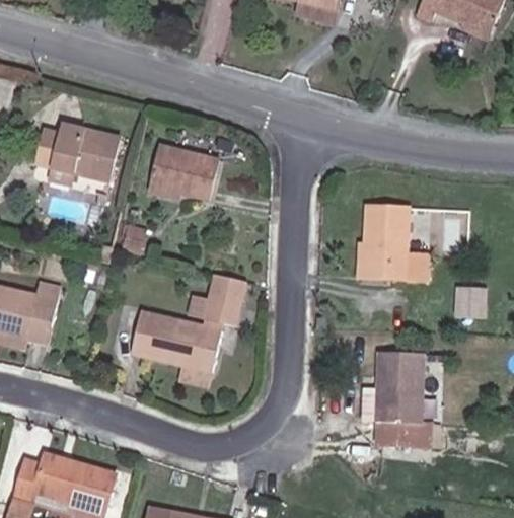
[(350,18),(354,0),(273,0),(306,8),(350,18)]
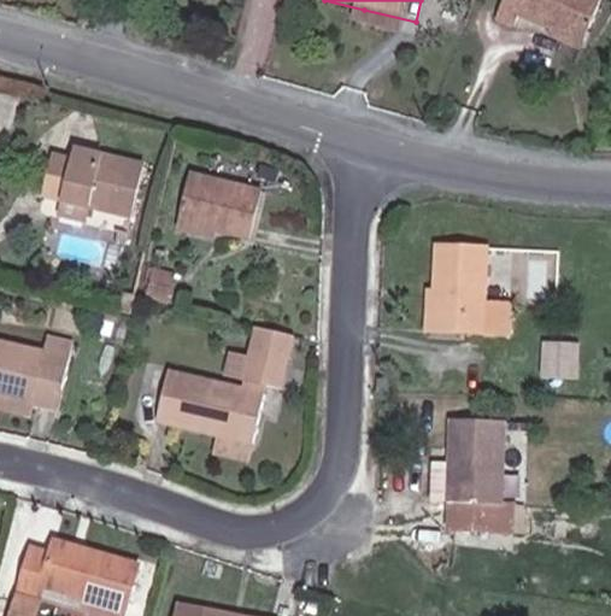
[(527,23),(556,35),(587,47),(603,5),(591,0),(507,0),(497,28),(521,37),(527,23)]
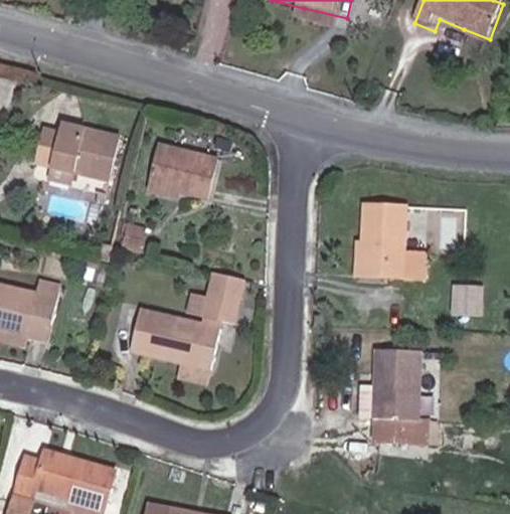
[(343,33),(347,18),(304,8),(301,23),(343,33)]
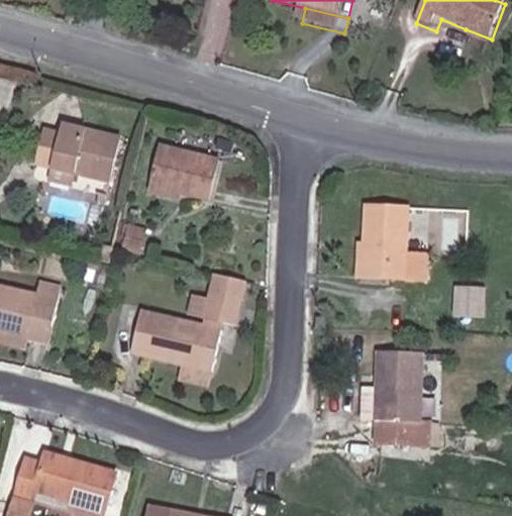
[(492,39),(466,29),(462,41),(488,52),(492,39)]
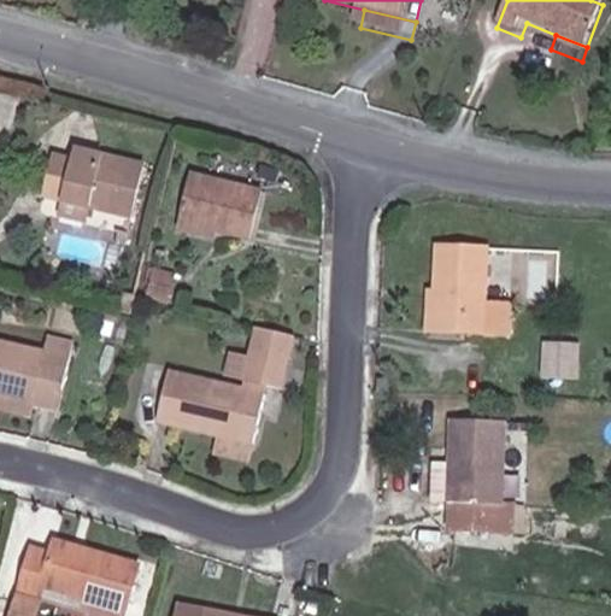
[(36,192),(54,197),(78,203),(124,215),(139,162),(69,144),(64,159),(47,153),(36,192)]
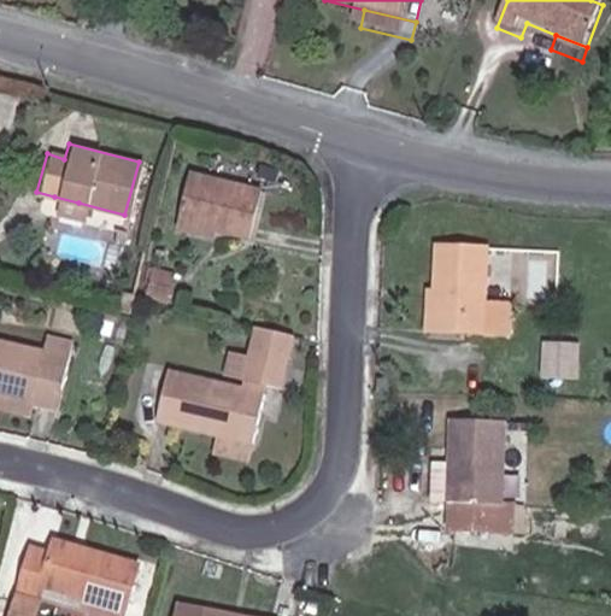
[(217,212),(215,228),(245,235),(257,186),(188,170),(181,204),(217,212)]
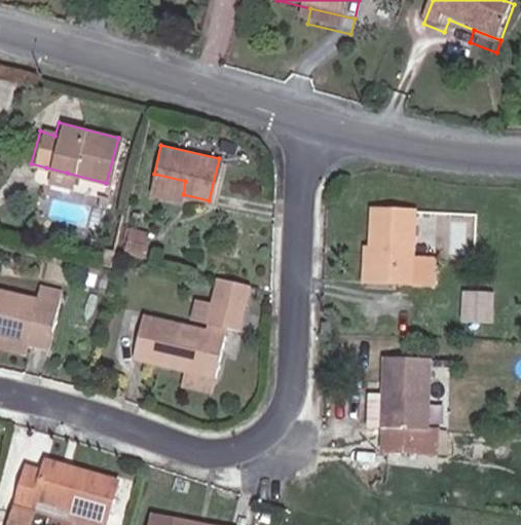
[(67,173),(46,167),(44,181),(65,187),(67,173)]
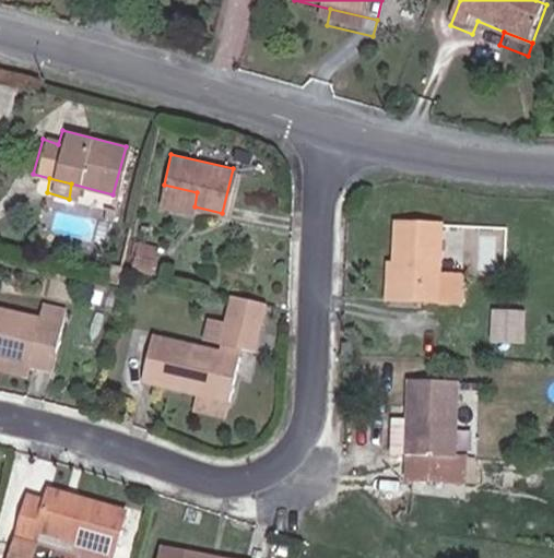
[(193,213),(195,206),(197,192),(164,185),(160,204),(193,213)]
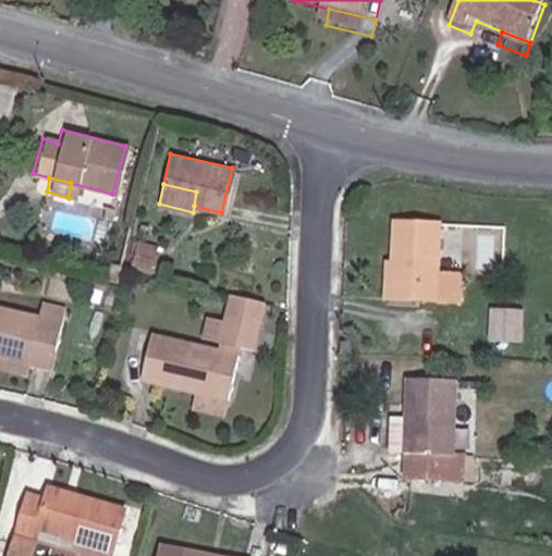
[(441,274),(443,221),(401,220),(400,264),(409,263),(407,298),(464,300),(465,274),(441,274)]
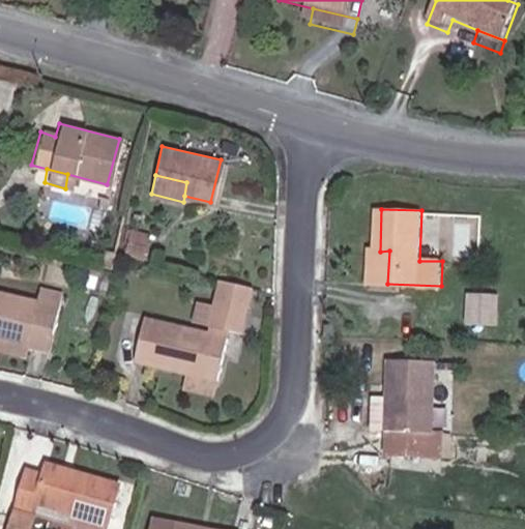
[(130,239),(127,260),(146,264),(149,244),(130,239)]
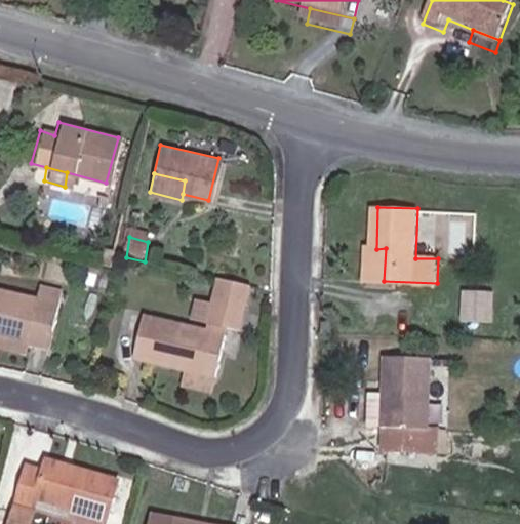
[(386,248),(376,249),(368,248),(368,280),(384,281),(386,248)]
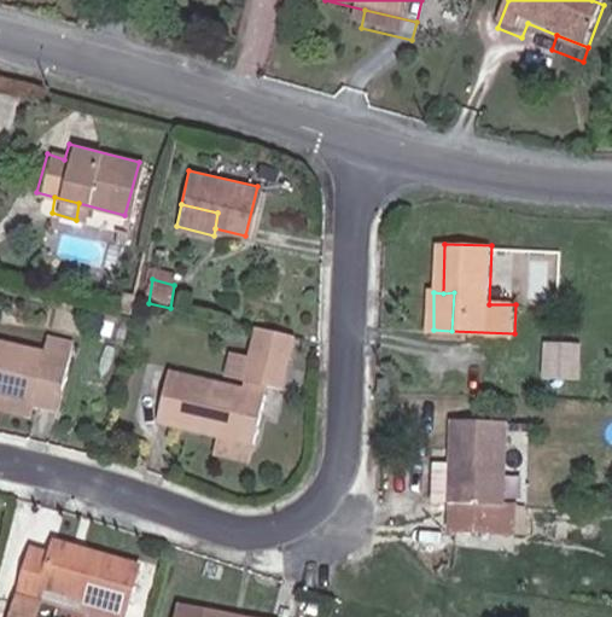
[(35,377),(62,384),(71,343),(0,325),(0,393),(30,401),(35,377)]
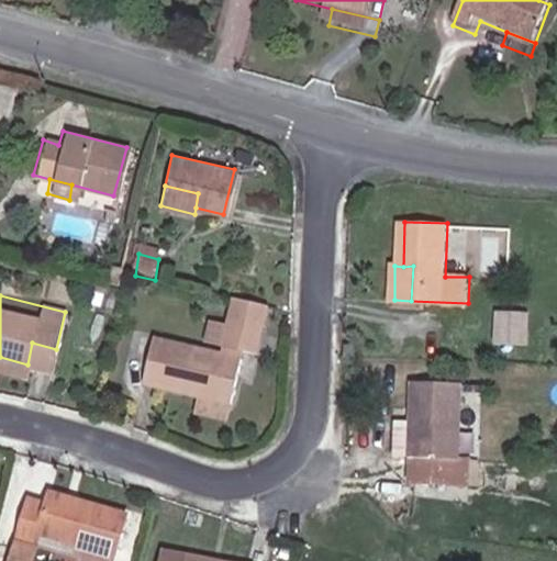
[(257,351),(268,305),(231,296),(220,343),(244,349),(257,351)]
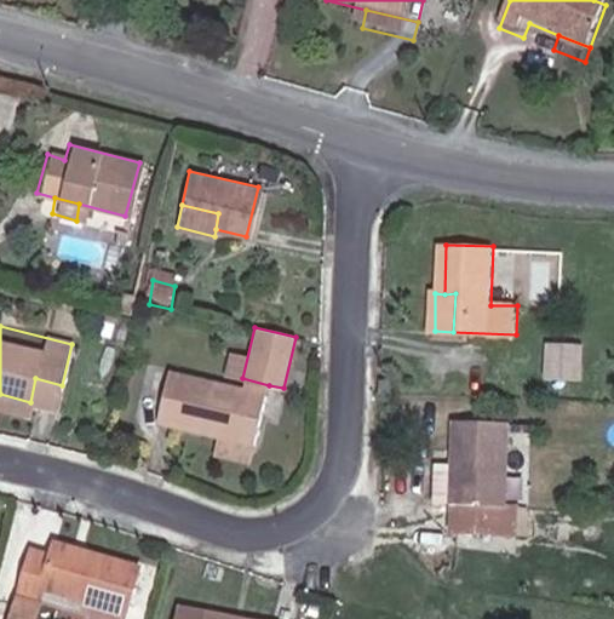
[(595,379),(597,343),(555,340),(552,377),(595,379)]
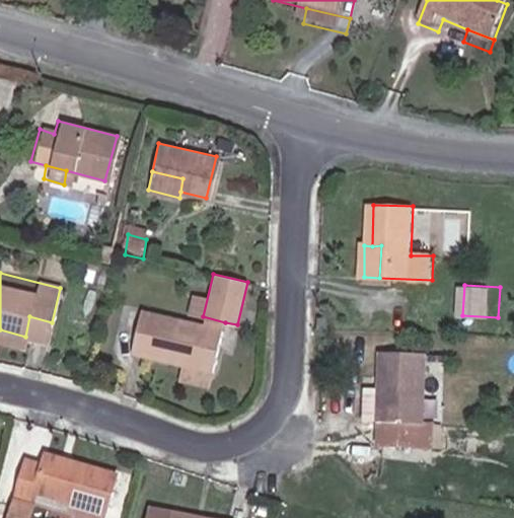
[(214,369),(224,329),(201,323),(141,308),(132,349),(214,369)]
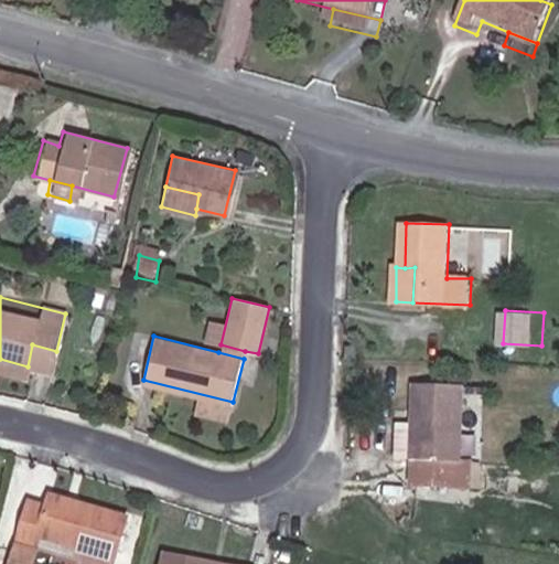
[(52,372),(56,351),(32,344),(28,366),(52,372)]
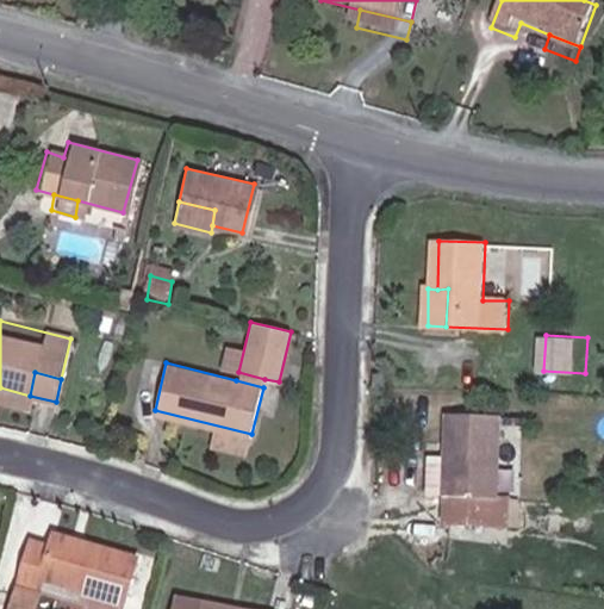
[(263,387),(265,379),(238,372),(236,380),(263,387)]
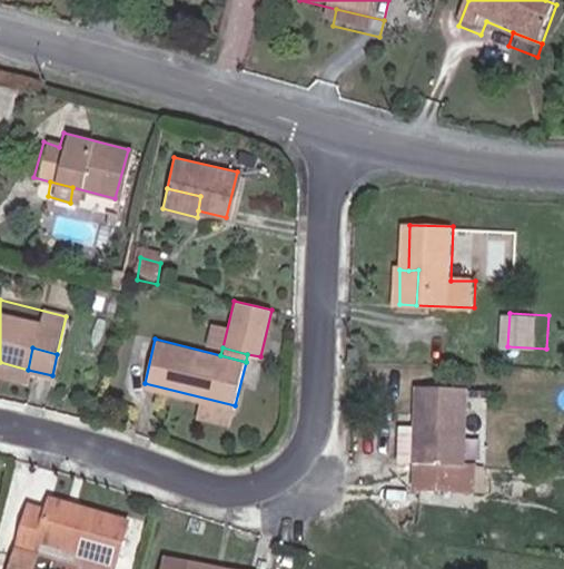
[(0,378),(25,383),(28,370),(0,362),(0,378)]
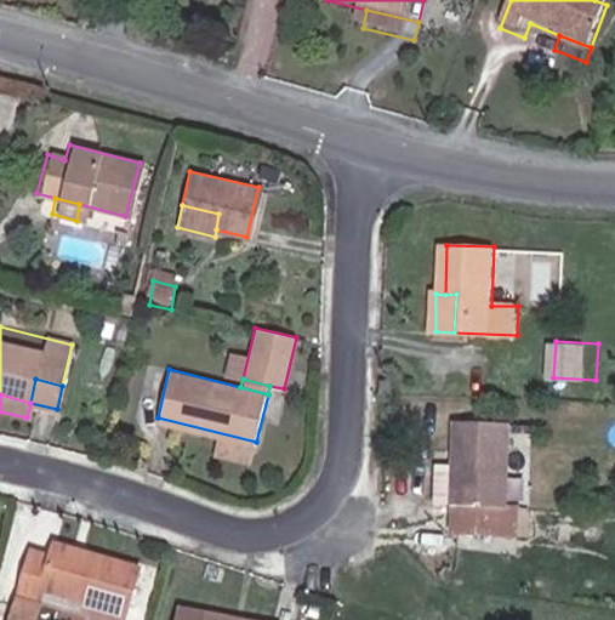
[(457,504),(457,533),(516,536),(517,508),(500,506),(505,424),(451,421),(449,464),(448,477),(446,505),(457,504)]
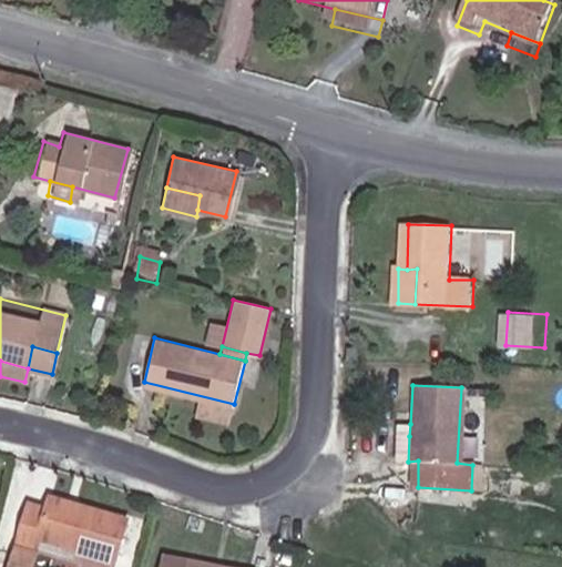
[(409,436),(410,424),(396,424),(396,435),(409,436)]
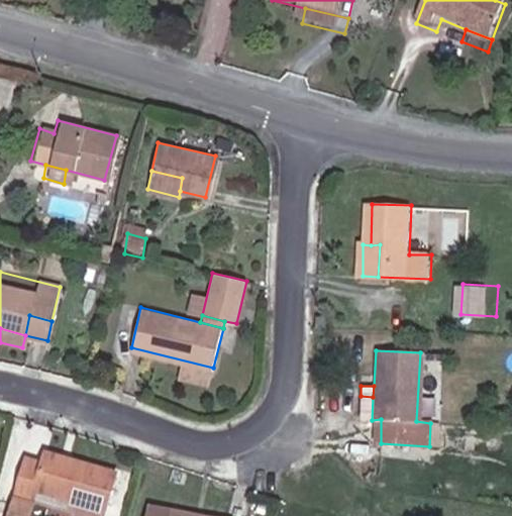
[(372,420),(373,397),(361,396),(360,419),(372,420)]
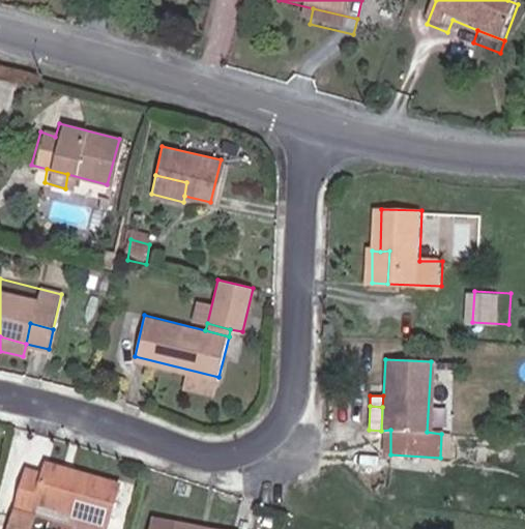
[(71,477),(74,467),(45,460),(42,470),(71,477)]
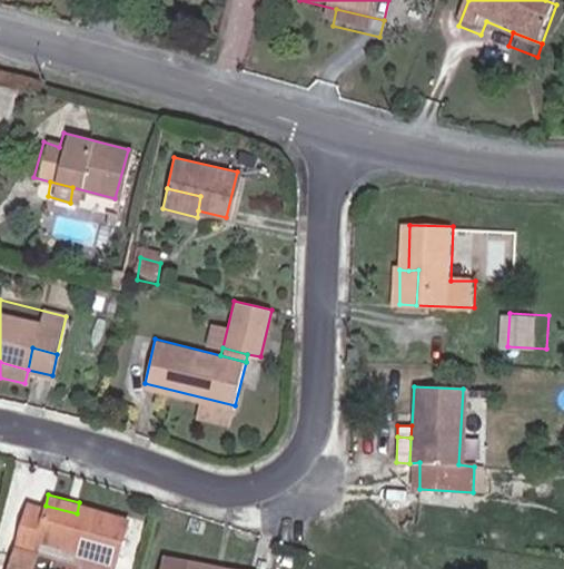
[(126,514),(79,502),(77,513),(46,506),(43,511),(28,507),(20,536),(77,551),(112,562),(126,514)]
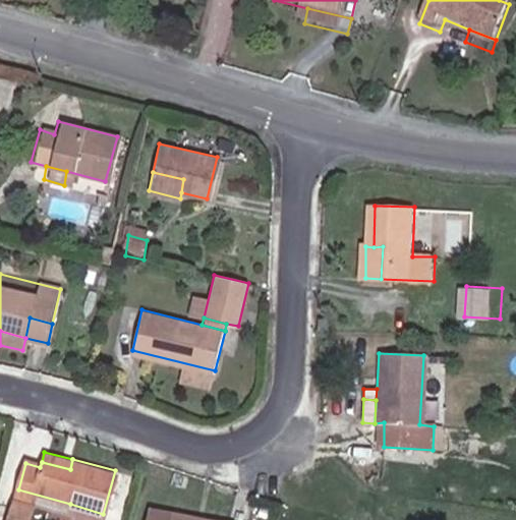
[(67,516),(70,504),(18,489),(15,503),(33,507),(44,510),(67,516)]
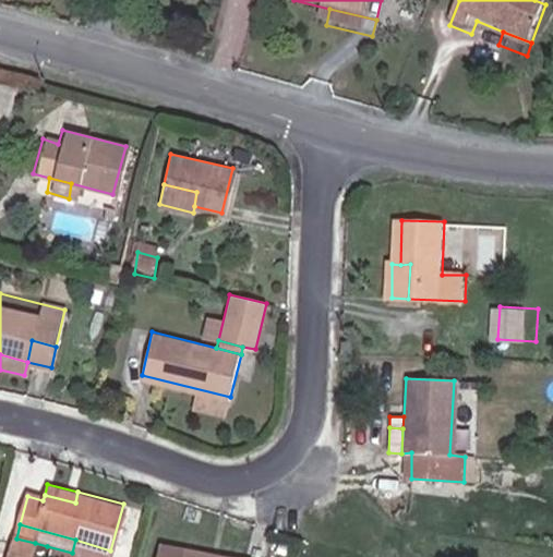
[(31,556),(35,543),(16,539),(10,556),(31,556)]
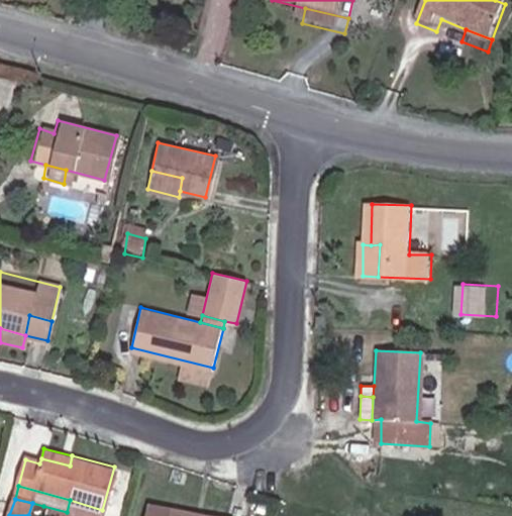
[(40,515),(43,506),(32,503),(28,515),(40,515)]
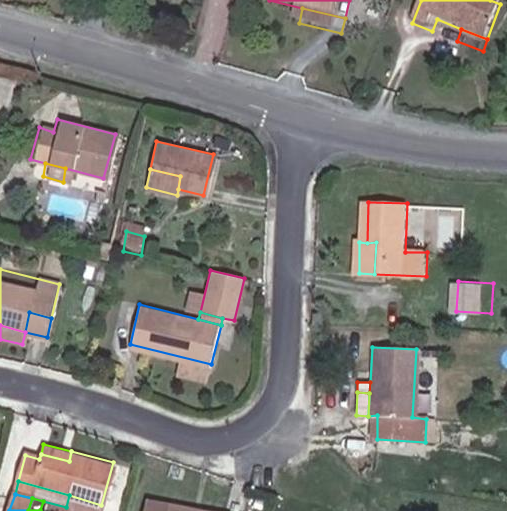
[(194,510),(166,505),(146,501),(143,510),(194,510)]
